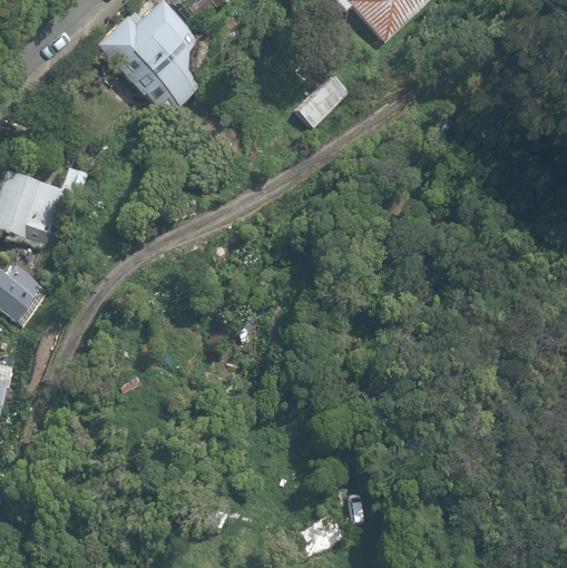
[(121,9),(88,45),(165,116),(213,64),(193,45),(201,36),(163,0),(160,0),(138,25),(121,9)]
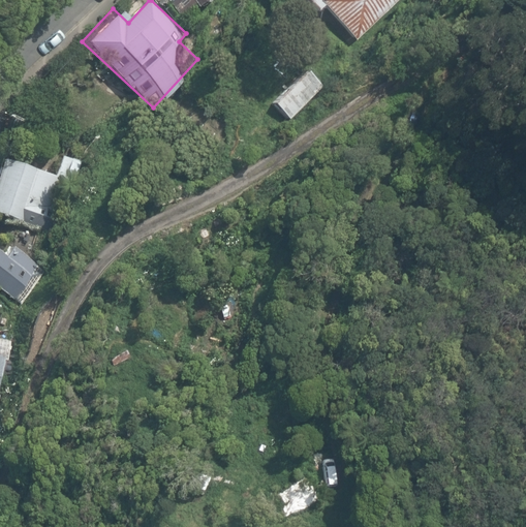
[(168,0),(182,16),(191,7),(195,11),(208,0),(168,0)]
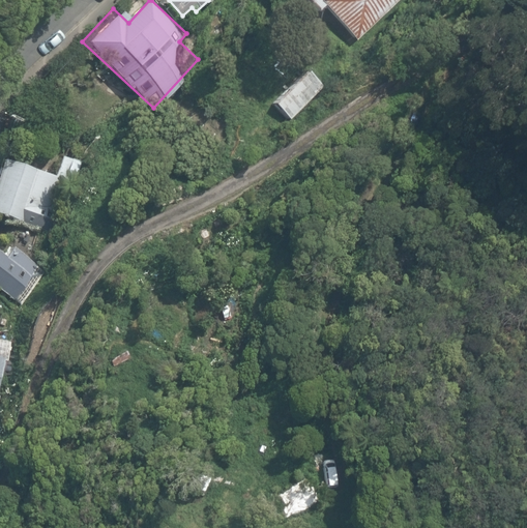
[(324,6),(356,40),(400,0),(304,0),(317,12),(324,6)]
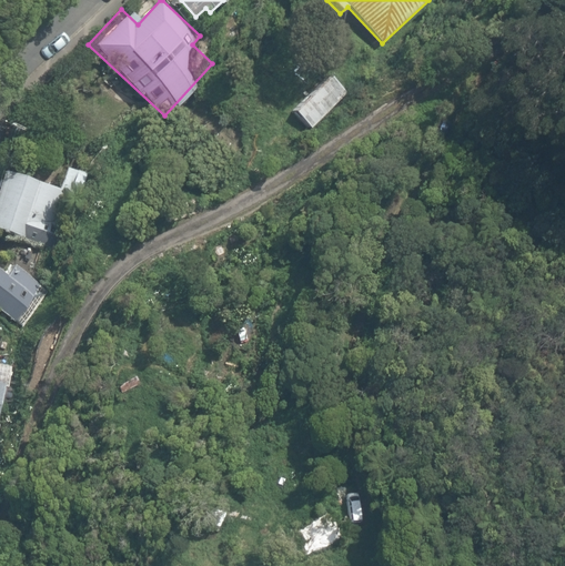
[(295,111),(316,129),(350,91),(330,73),(295,111)]
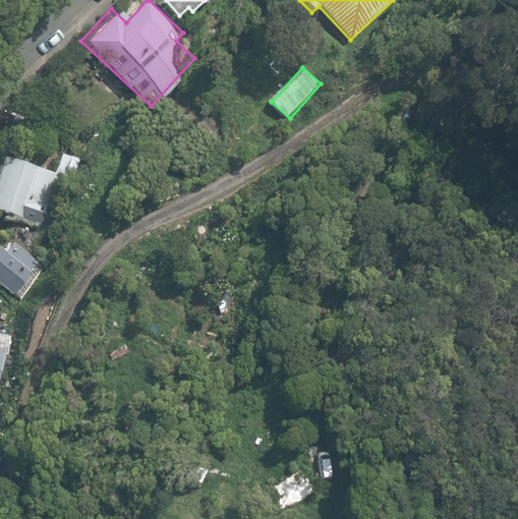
[(0,162),(0,209),(44,222),(45,218),(56,222),(59,211),(53,209),(64,172),(3,154),(0,162)]
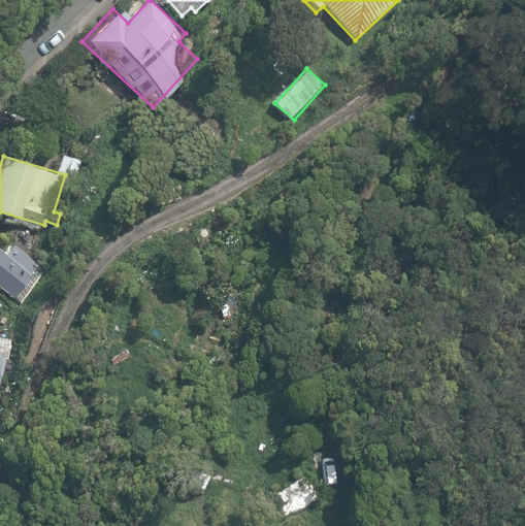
[(81,170),(84,159),(72,158),(71,168),(81,170)]
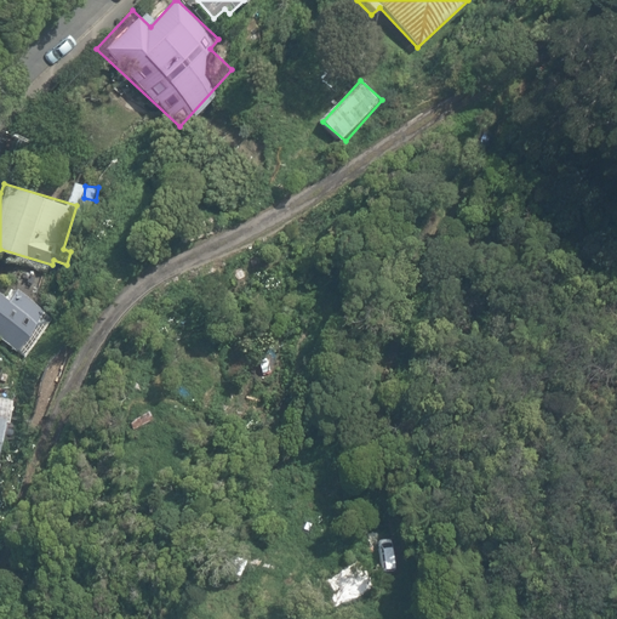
[(66,199),(78,204),(83,192),(70,187),(66,199)]
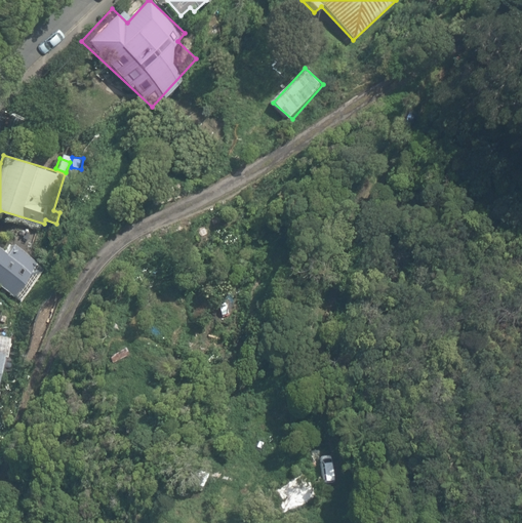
[(0,282),(18,296),(41,267),(13,246),(10,251),(0,243),(0,282)]
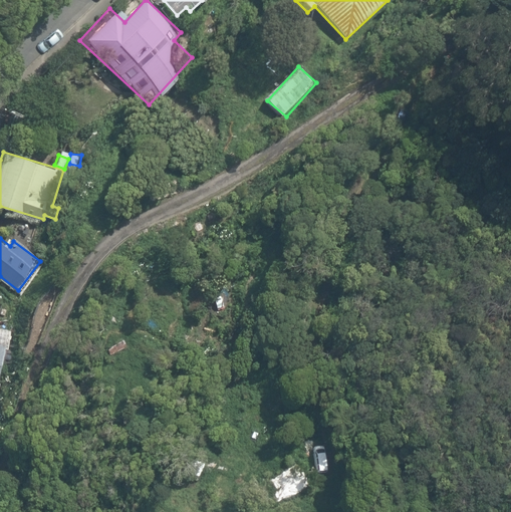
[(0,391),(2,380),(0,379),(0,376),(6,348),(8,349),(12,331),(0,328),(0,391)]
